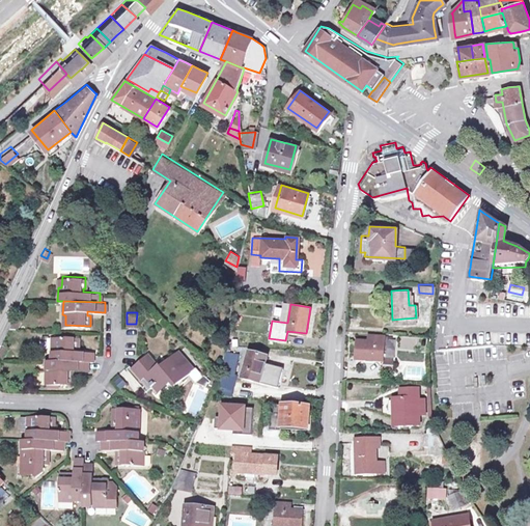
[(19,322),(11,319),(6,329),(15,330),(19,322)]
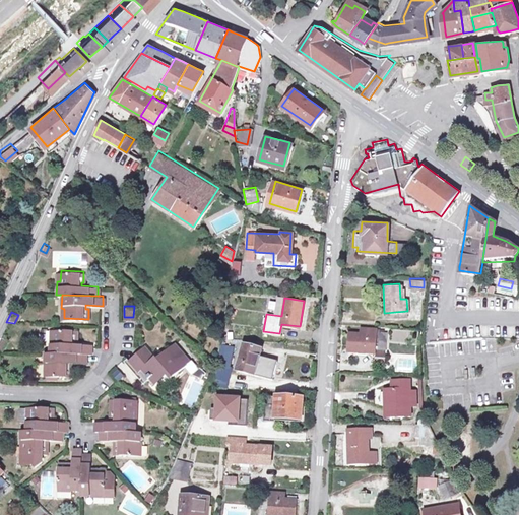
[(376,327),(363,326),(363,331),(359,331),(347,330),(346,348),(373,350),(373,347),(384,348),(385,330),(376,330),(376,327)]
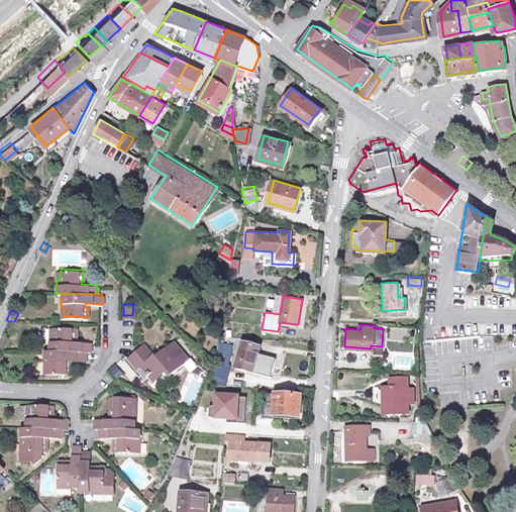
[(50,349),(87,350),(91,351),(91,341),(73,340),(73,337),(77,337),(77,327),(55,326),(54,336),(50,336),(50,349)]
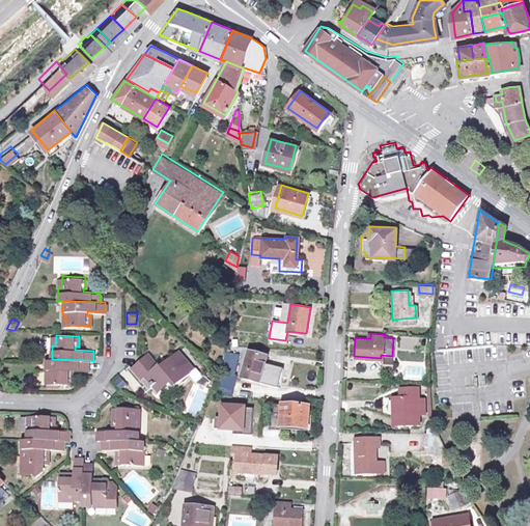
[(251,351),(248,350),(241,377),(277,385),(282,365),(265,361),(266,354),(262,353),(263,350),(252,347),(251,351)]
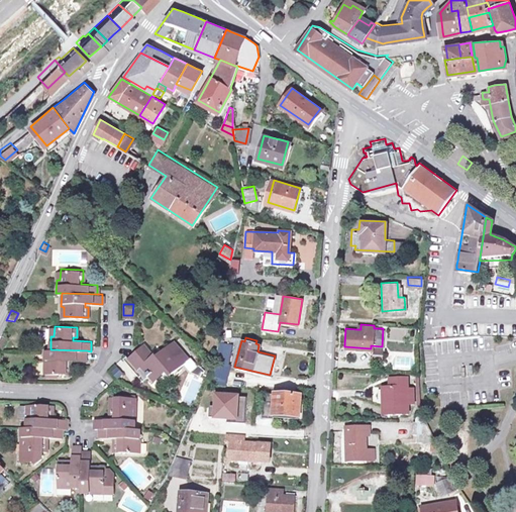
[(137,367),(135,369),(142,379),(149,373),(155,379),(167,370),(170,374),(184,362),(190,357),(175,339),(161,350),(162,351),(160,353),(158,351),(155,353),(145,342),(129,355),(128,355),(137,367)]
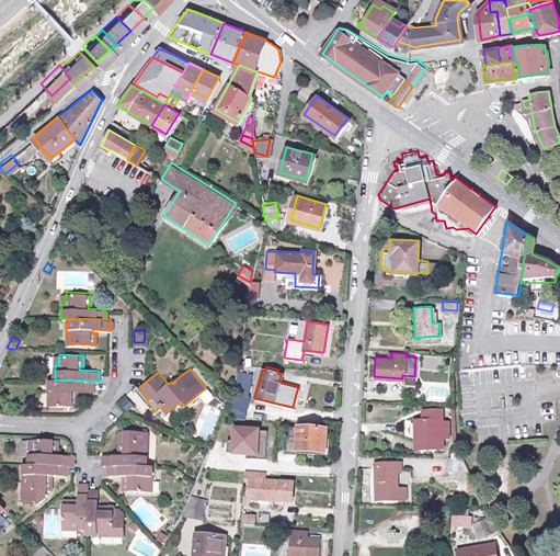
[(250,373),(236,371),(232,393),(223,415),(246,417),(248,395),(247,395),(250,373)]
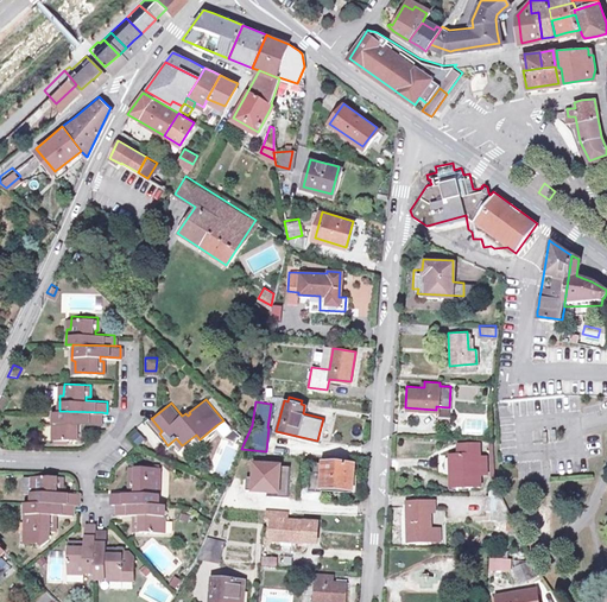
[(102,412),(59,411),(54,411),(52,428),(57,428),(56,438),(82,439),(83,428),(81,428),(81,424),(101,424),(102,412)]
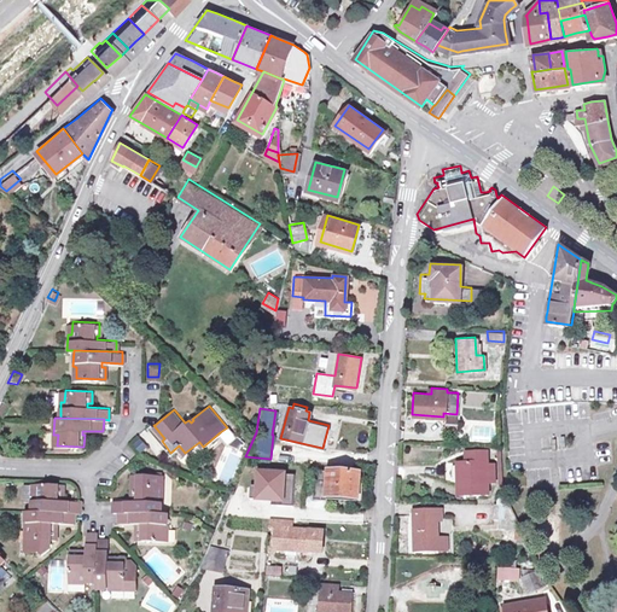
[(164,438),(153,425),(155,425),(152,421),(149,425),(162,441),(164,438)]
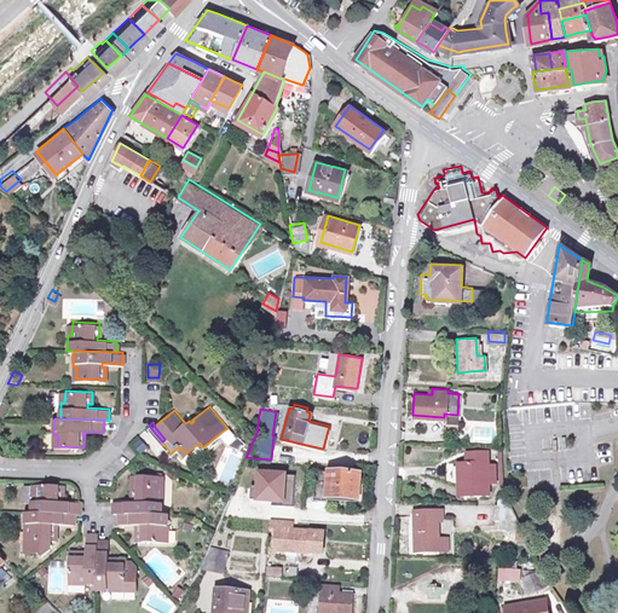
[(227,428),(220,433),(229,444),(236,447),(242,439),(238,435),(237,437),(229,427),(227,428)]
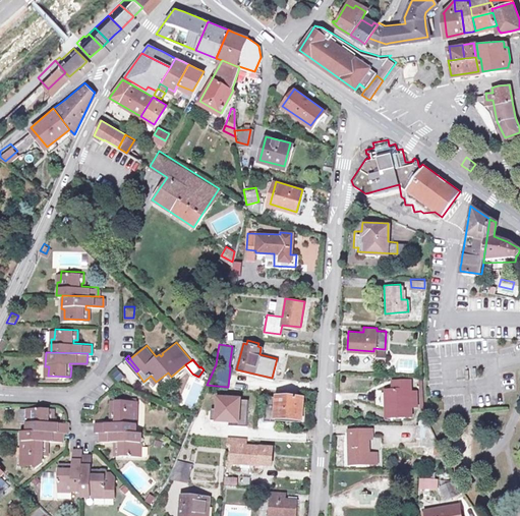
[(383,387),(384,405),(392,404),(392,415),(409,414),(409,404),(415,404),(415,392),(408,393),(408,377),(390,378),(391,387),(383,387)]
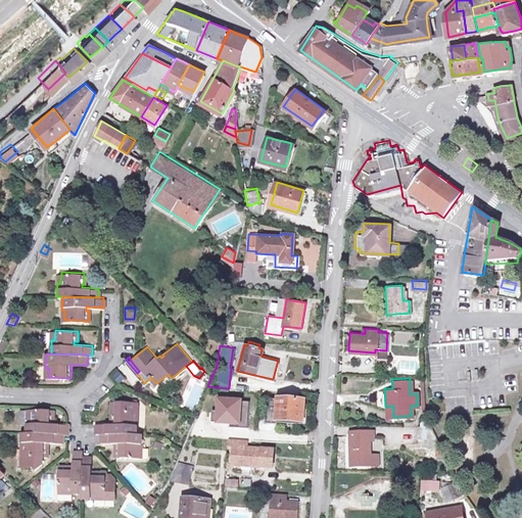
[(276,421),(276,417),(302,418),(303,396),(277,395),(277,397),(267,397),(265,420),(276,421)]
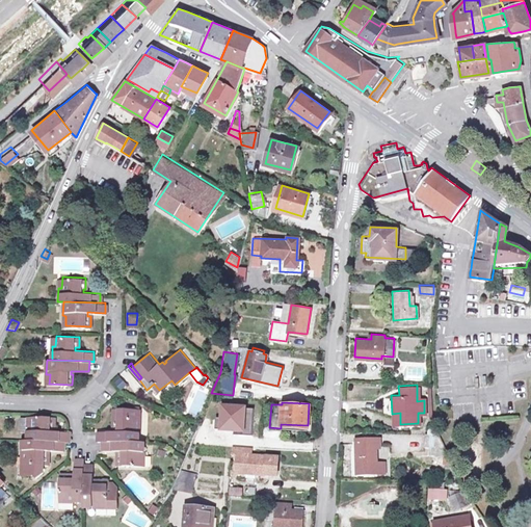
[(221,416),(215,415),(214,427),(238,428),(238,432),(251,433),(253,406),(222,404),(221,416)]
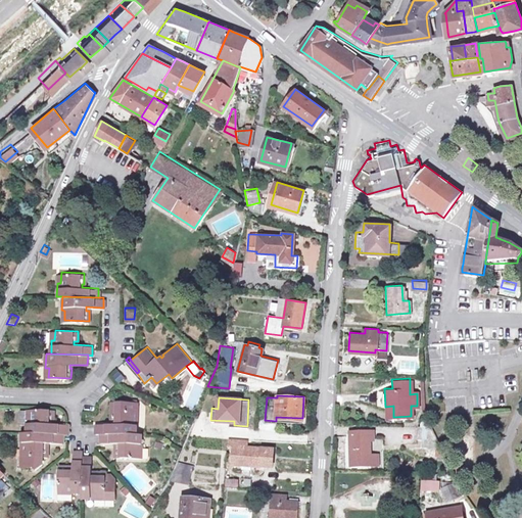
[(101,431),(137,432),(137,417),(135,417),(136,399),(111,399),(110,416),(114,416),(114,422),(96,422),(96,431),(101,431)]
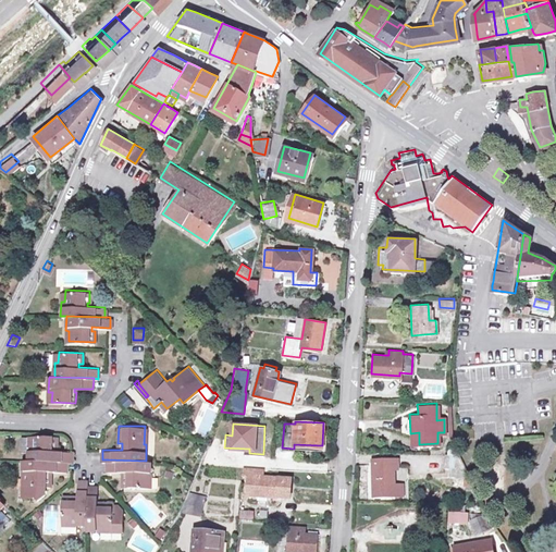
[(419,432),(410,433),(410,444),(419,444),(419,432)]
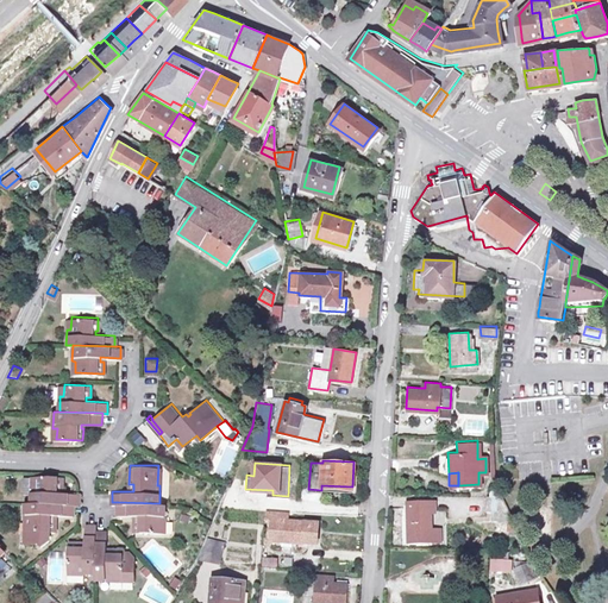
[(22,485),(32,485),(35,485),(36,475),(22,473),(22,485)]
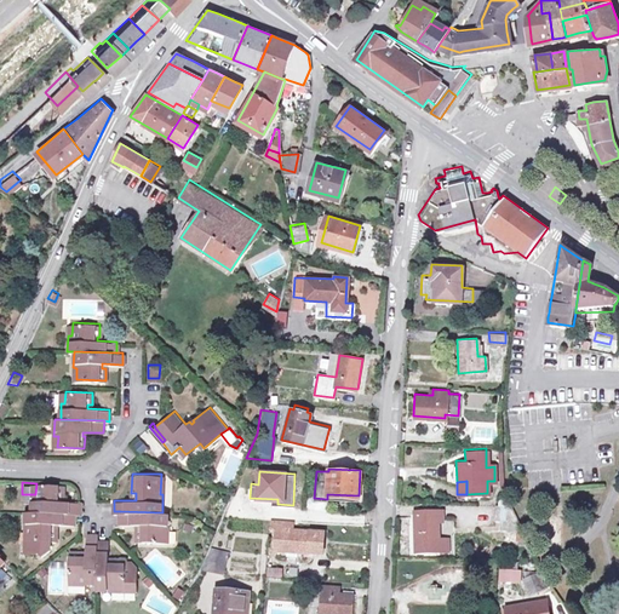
[(32,510),(73,511),(80,511),(80,500),(59,500),(59,497),(62,497),(63,483),(36,483),(35,494),(33,494),(32,510)]
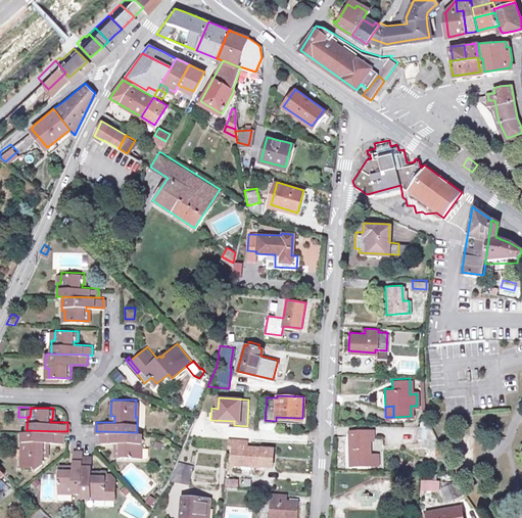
[(420,444),(434,445),(439,445),(430,424),(417,424),(416,436),(420,436),(420,444)]
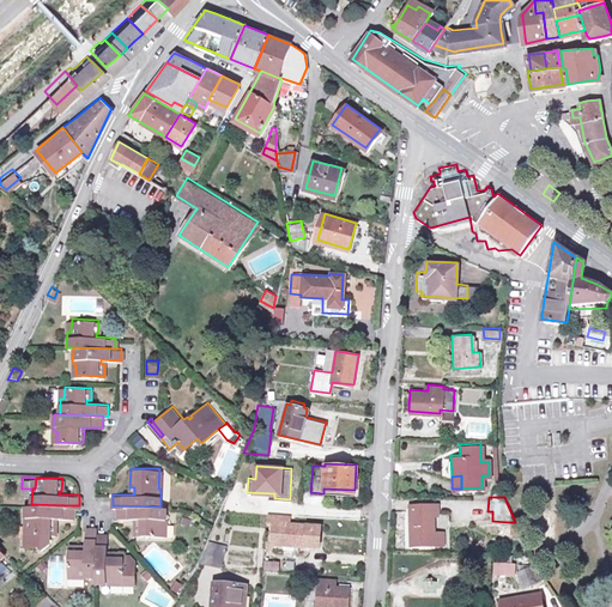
[(434,541),(434,530),(432,510),(436,510),(436,503),(408,504),(411,545),(435,542),(434,541)]
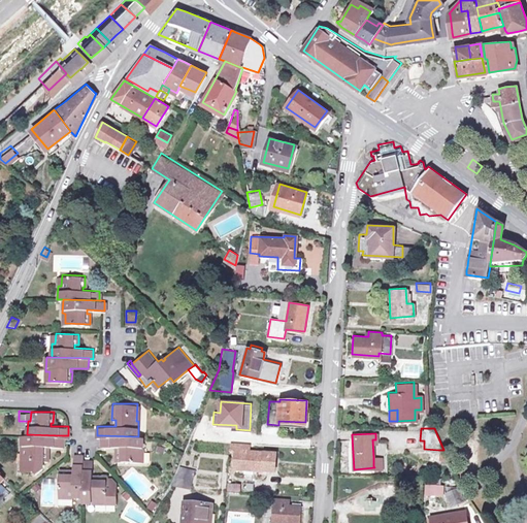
[(62,435),(27,434),(22,434),(21,449),(24,449),(24,458),(21,458),(21,466),(32,467),(35,470),(41,464),(41,458),(47,458),(47,450),(44,449),(44,445),(62,445),(62,435)]
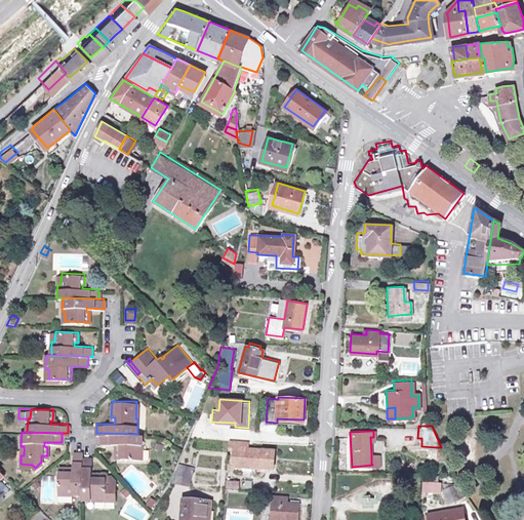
[(137,434),(102,433),(101,443),(119,443),(119,447),(116,447),(116,456),(139,457),(139,447),(142,447),(143,434),(137,434)]
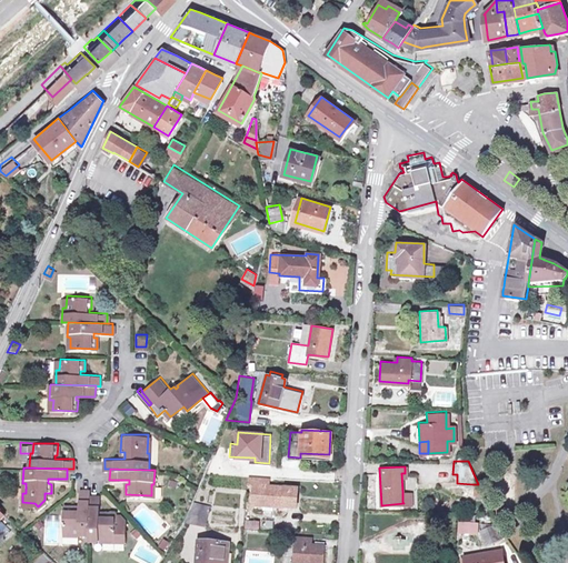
[(253,503),(263,503),(263,501),(271,501),(271,504),(296,505),(297,485),(268,484),(268,479),(248,478),(247,486),(253,488),(253,503)]
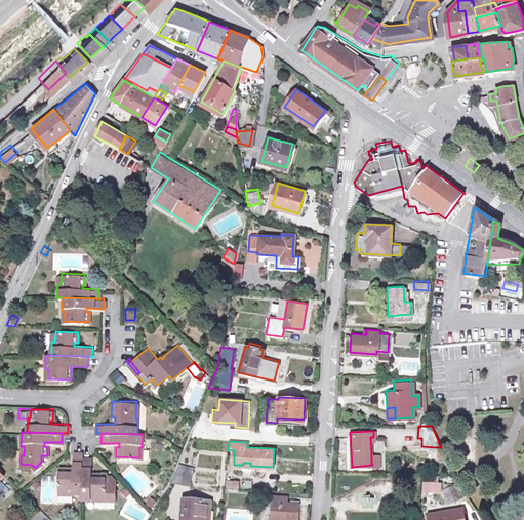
[(58,468),(57,488),(68,488),(68,491),(82,492),(84,456),(84,451),(74,450),(73,471),(69,471),(69,469),(58,468)]
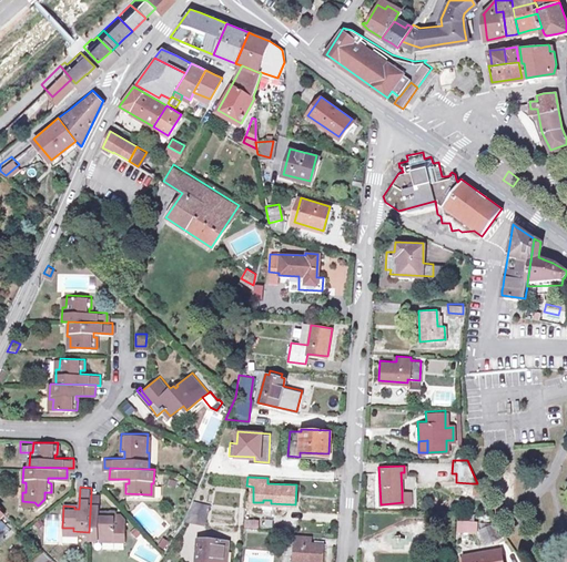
[(402,491),(402,501),(411,500),(409,491),(402,491)]
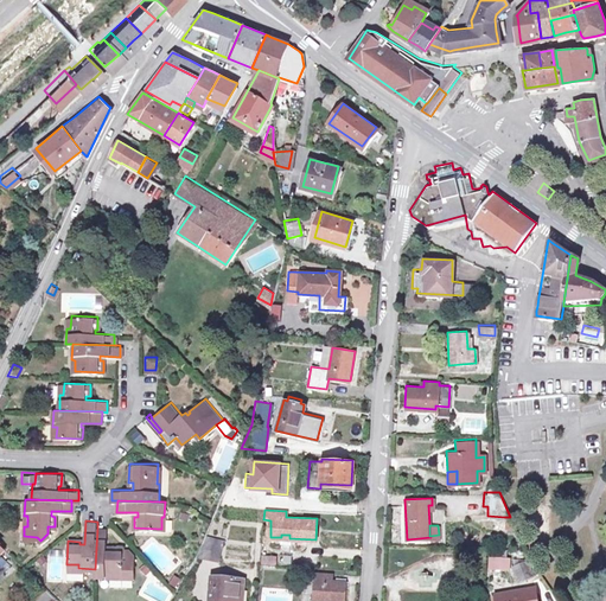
[(107,529),(97,528),(95,569),(95,571),(99,573),(99,575),(110,575),(110,573),(121,573),(121,575),(133,576),(134,554),(132,550),(122,549),(122,545),(112,544),(112,548),(106,548),(107,529)]
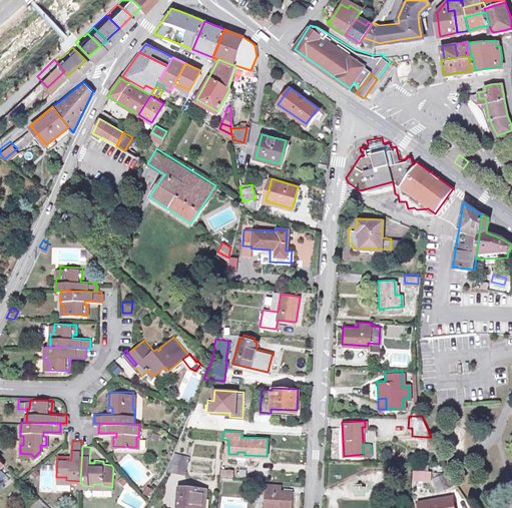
[(187,455),(172,452),(164,470),(183,474),(187,455)]
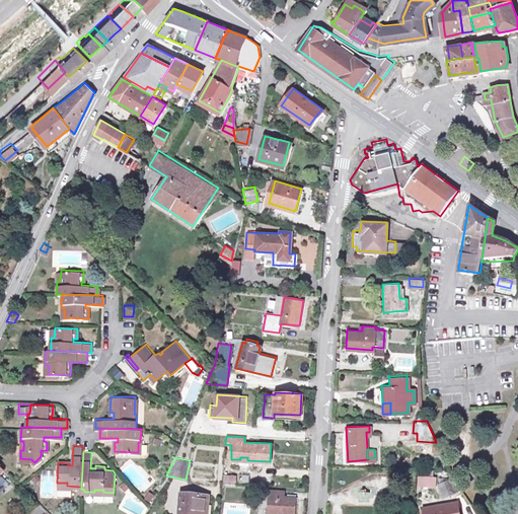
[(417,469),(416,481),(434,484),(435,471),(417,469)]
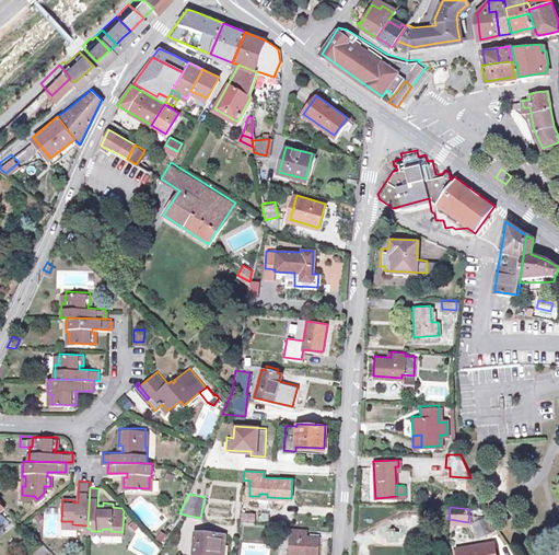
[(487,516),(473,521),(478,535),(492,529),(487,516)]
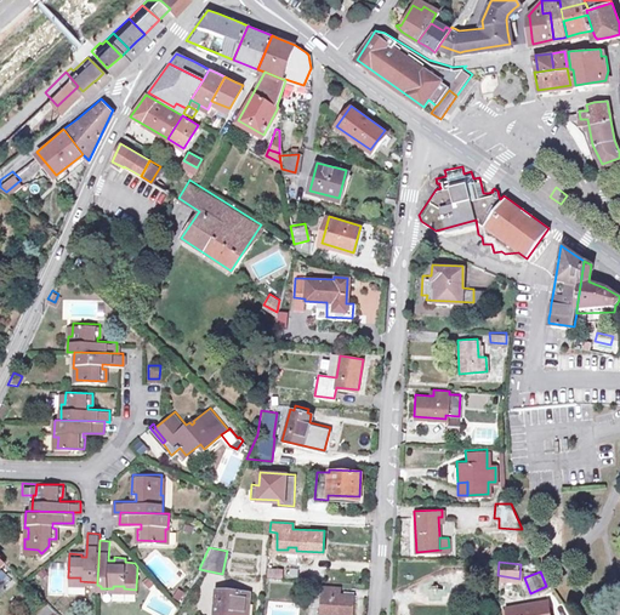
[(147,576),(142,580),(147,586),(152,582),(147,576)]
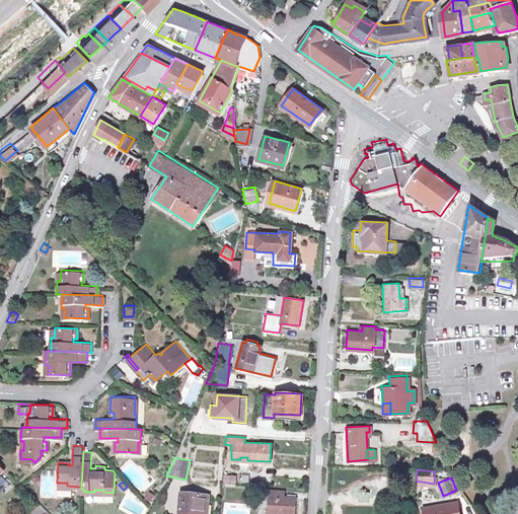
[(266,503),(267,489),(257,488),(256,503),(266,503)]
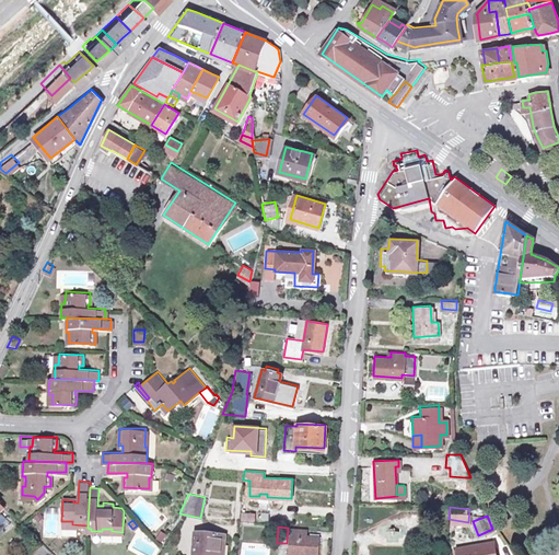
[(288,528),(287,543),(289,543),(288,553),(297,554),(295,554),(306,554),(317,554),(317,535),(306,535),(302,535),(303,528),(288,528)]
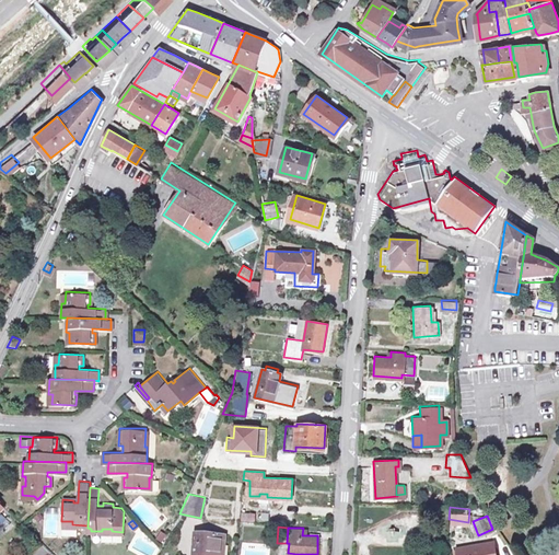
[(222,554),(224,534),(195,532),(194,554),(196,554),(222,554)]
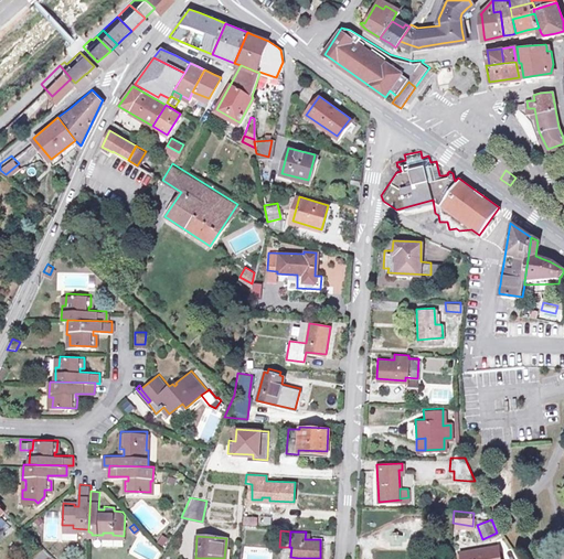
[(500,558),(499,546),(458,552),(458,558),(500,558)]
